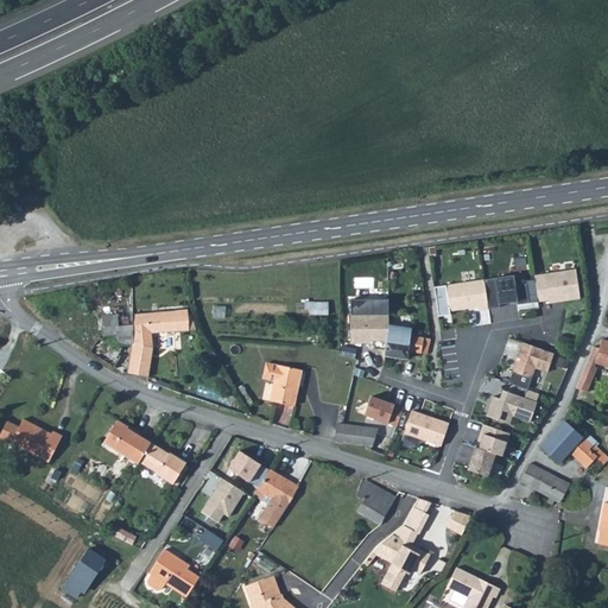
[(576,266),(534,273),(538,301),(548,299),(549,303),(581,298),(576,266)]
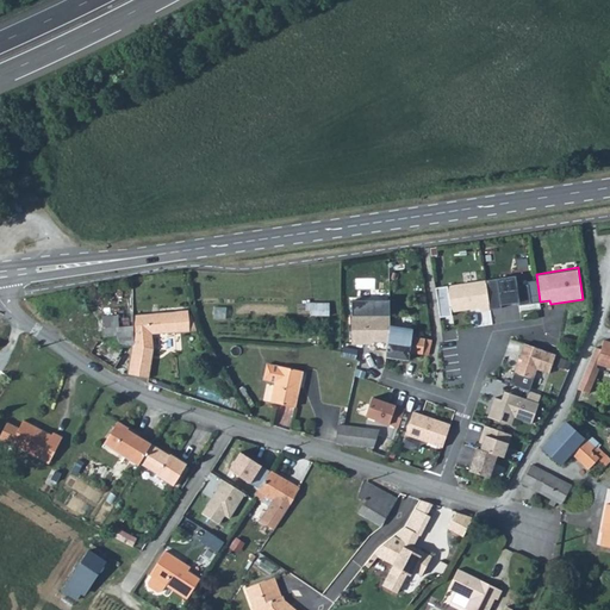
[(515,273),(486,278),(489,306),(518,300),(521,304),(530,302),(528,282),(517,285),(515,273)]
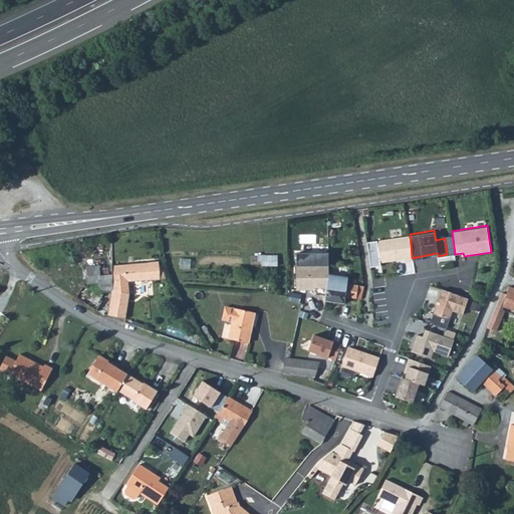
[(381,265),(380,263),(412,258),(410,234),(366,241),(371,267),(381,265)]
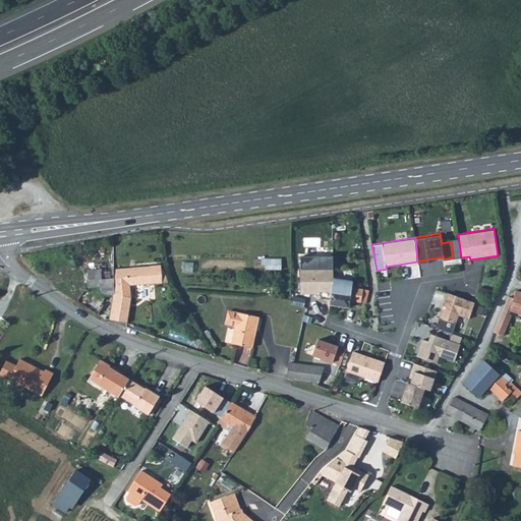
[(266,268),(282,268),(283,257),(267,257),(266,268)]
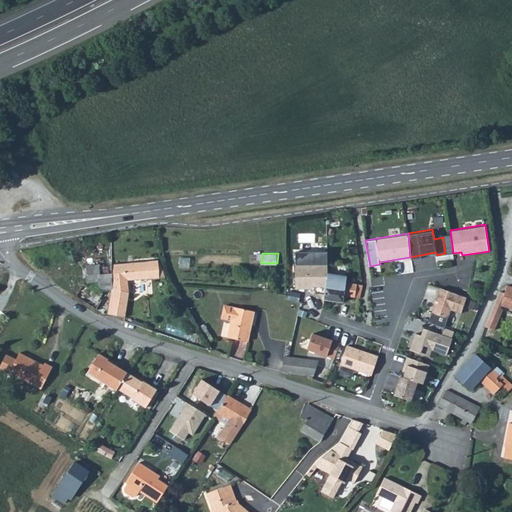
[(111,290),(129,293),(130,280),(166,277),(162,266),(158,266),(157,260),(112,264),(112,282),(111,290)]
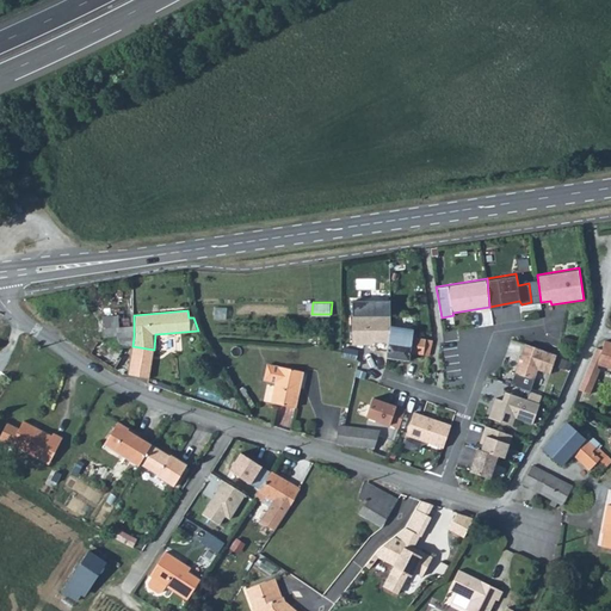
[(356,345),(392,343),(390,355),(414,359),(415,355),(430,357),(431,341),(419,339),(419,329),(395,326),(395,313),(355,315),(356,345)]
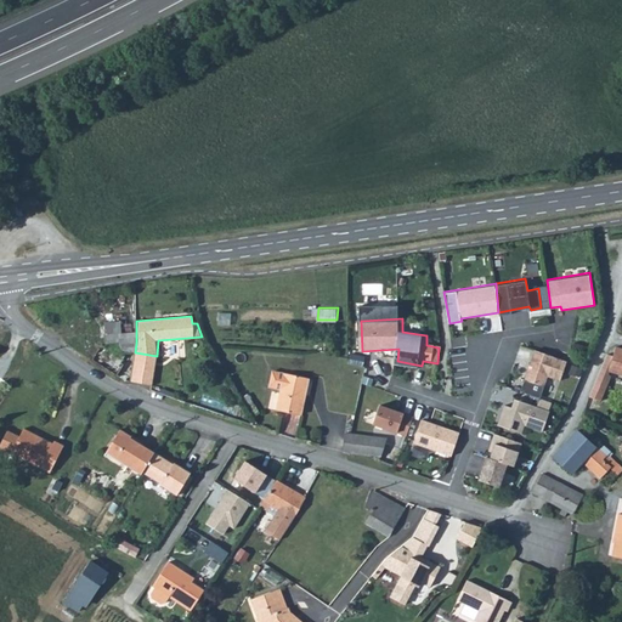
[(120,322),(122,350),(135,352),(136,343),(136,321),(120,322)]
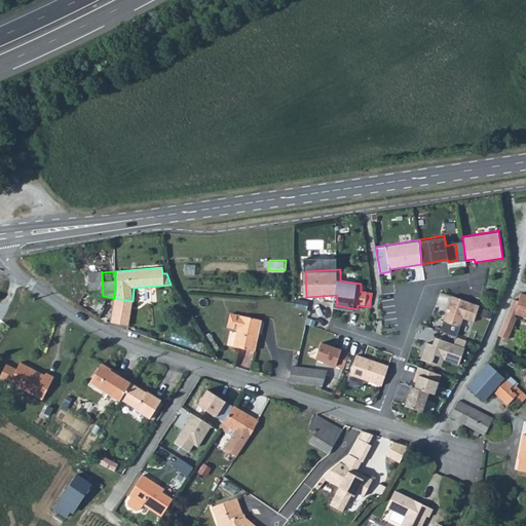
[(88,272),(89,294),(103,296),(102,272),(88,272)]
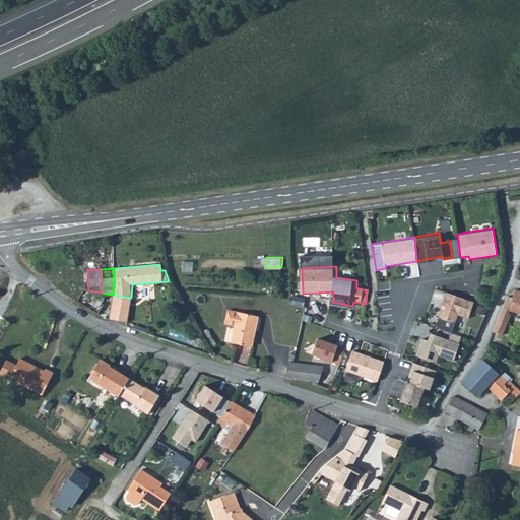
[(509,311),(519,314),(519,291),(515,290),(509,311)]
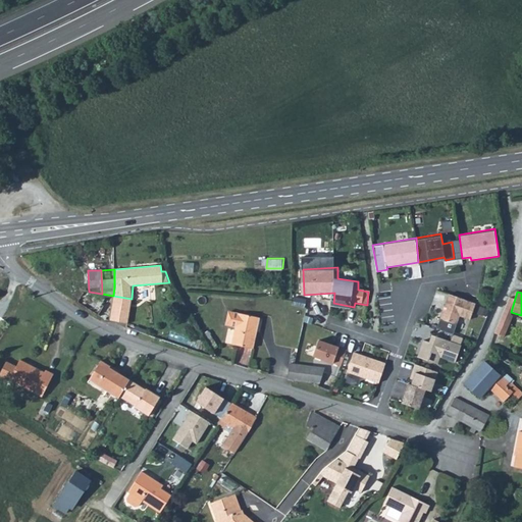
[(449,293),(440,318),(457,323),(459,317),(471,320),(475,304),(449,293)]
